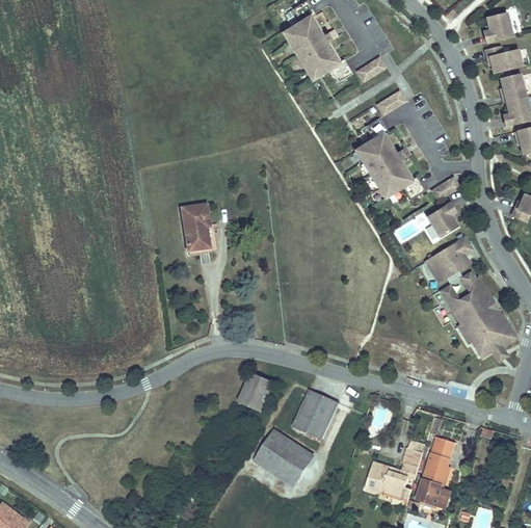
[(338,60),(326,43),(328,41),(332,38),(327,32),(323,33),(321,35),(310,17),(313,15),(316,12),(308,0),(304,0),(293,7),(301,21),(283,32),(312,79),(329,68),(338,81),(352,72),(343,58),(340,59),(338,60)]
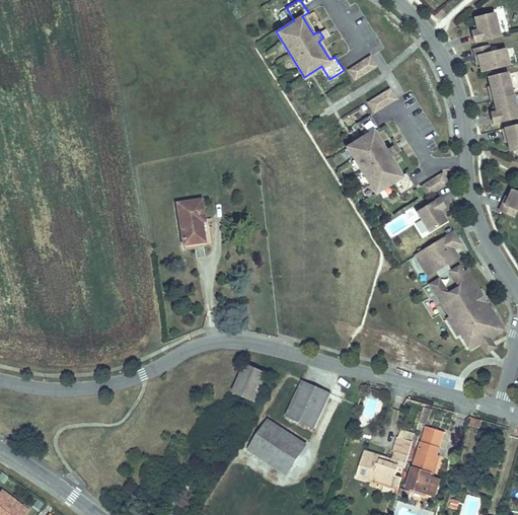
[(473,41),(499,34),(494,11),(473,16),(475,23),(476,28),(474,29),(471,29),(473,41)]
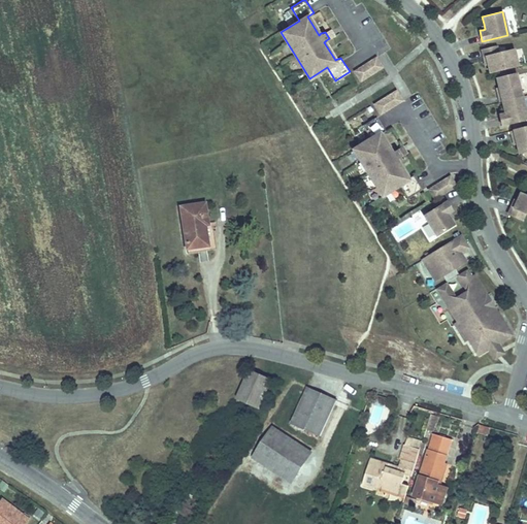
[(321,33),(310,14),(307,17),(319,35),(321,33)]
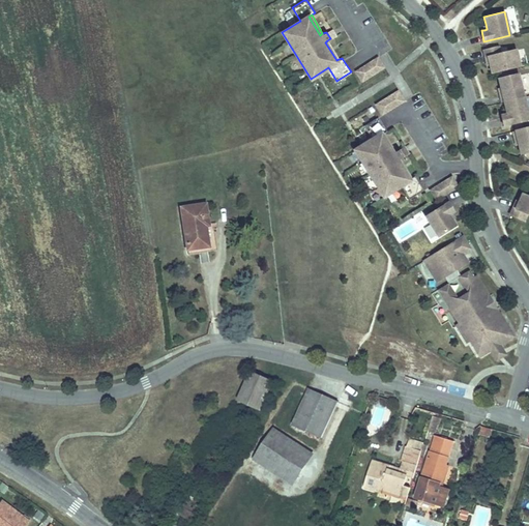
[(336,35),(332,28),(326,32),(330,38),(336,35)]
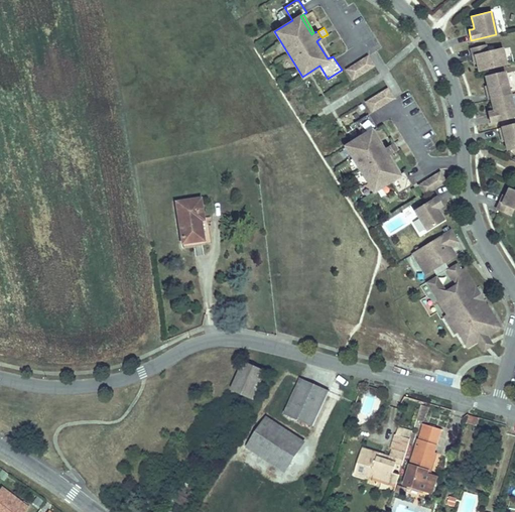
[(330,57),(318,39),(316,41),(328,58),(330,57)]
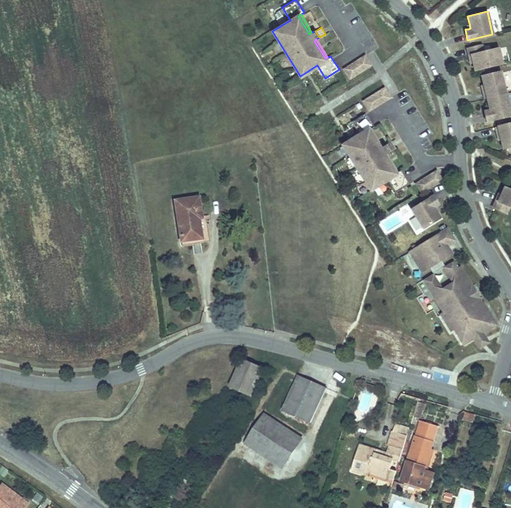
[(472,61),(474,69),(502,63),(498,47),(483,50),(482,43),(466,47),(468,54),(471,54),(472,61)]
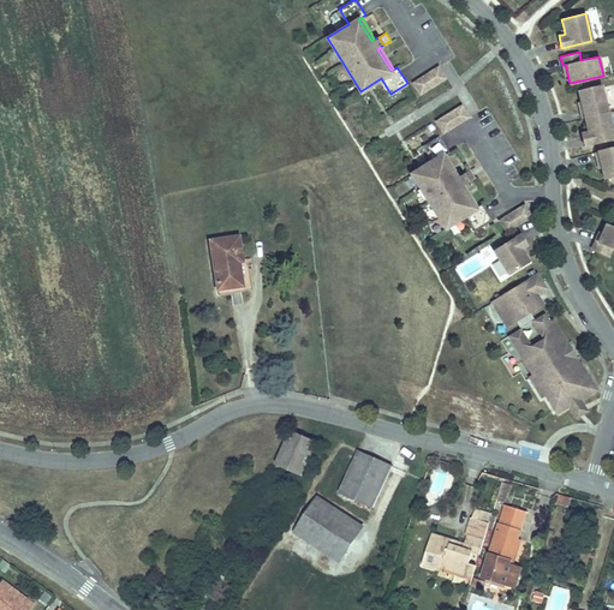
[(421,93),(446,76),(437,65),(413,81),(421,93)]
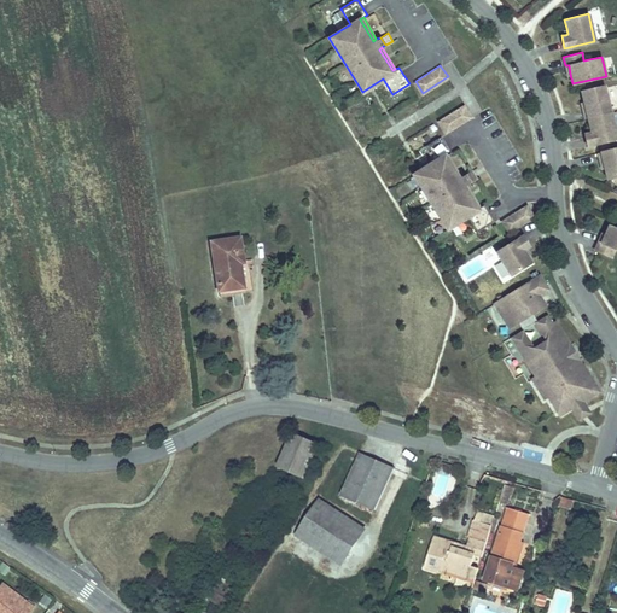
[(583,100),(587,117),(610,112),(604,85),(581,91),(583,100)]
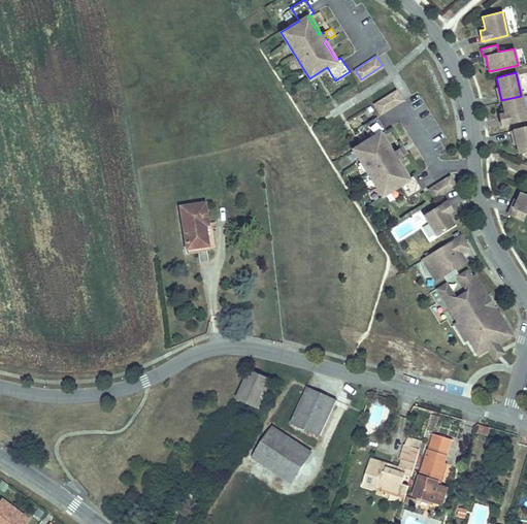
[(381,113),(402,100),(396,90),(374,103),(381,113)]
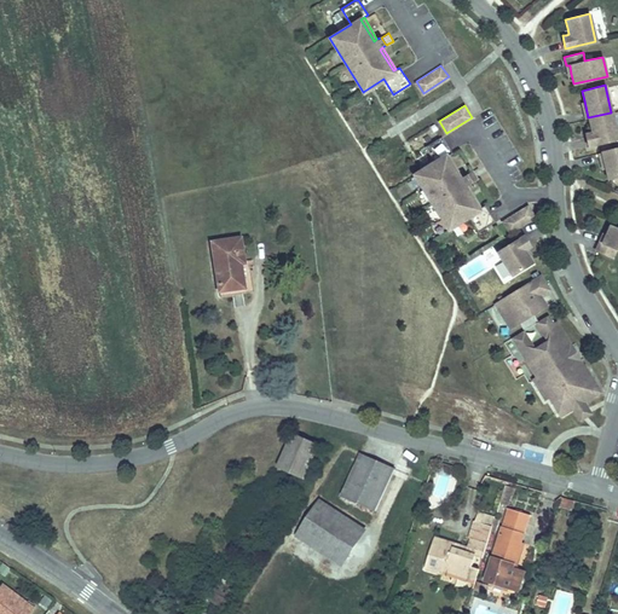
[(588,145),(617,138),(612,111),(611,113),(588,117),(590,125),(591,131),(589,132),(585,133),(588,145)]
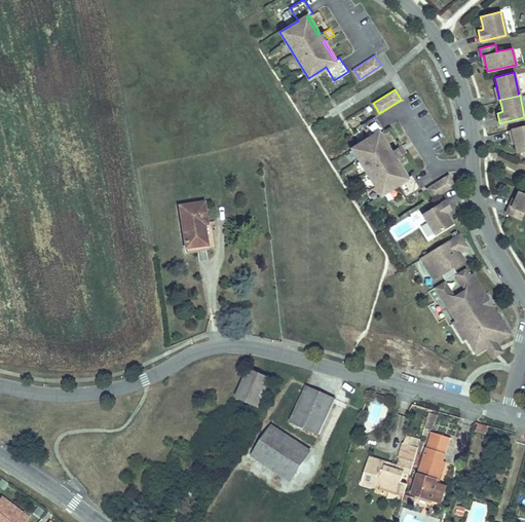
[(406,178),(395,159),(397,157),(400,156),(396,149),(392,150),(390,152),(379,134),(381,133),(384,131),(375,116),(361,124),(369,138),(352,149),(381,195),(399,184),(407,197),(420,188),(412,174),(409,176),(406,178)]
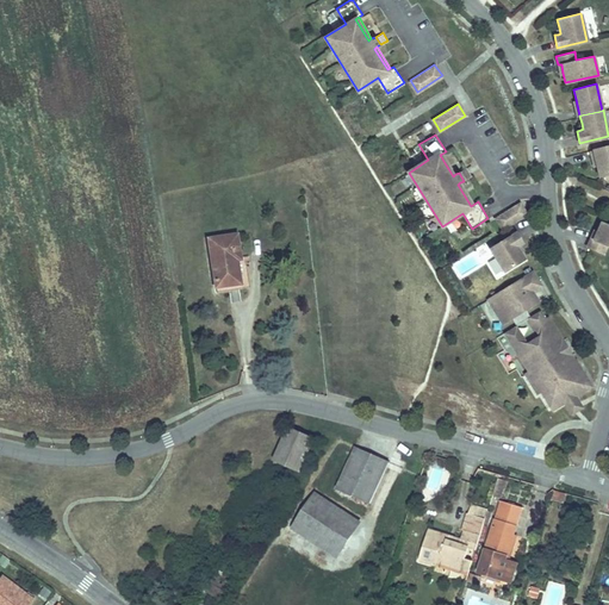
[(608,145),(592,149),(596,164),(598,175),(608,172),(608,145)]
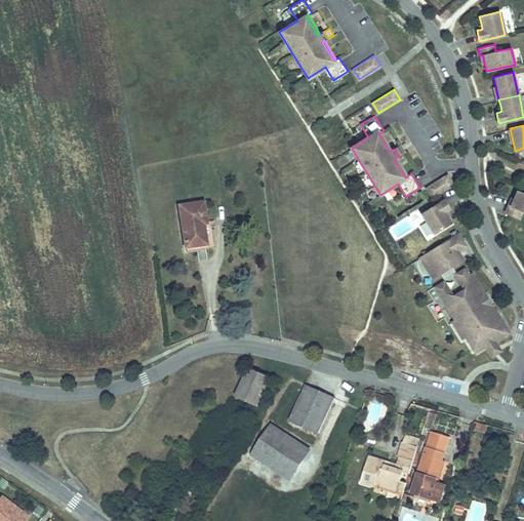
[(392,150),(380,132),(378,133),(390,152),(392,150)]
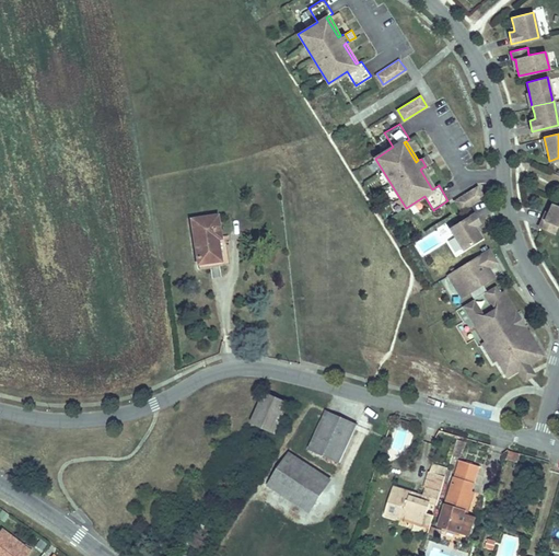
[(432,162),(428,154),(421,159),(426,166),(432,162)]
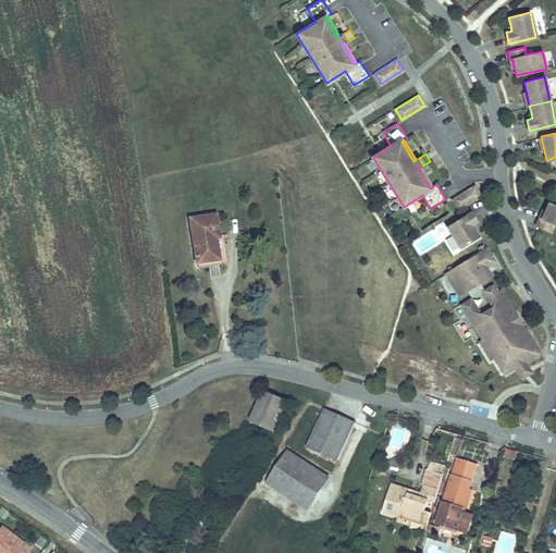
[(433,186),(420,167),(418,169),(430,188),(433,186)]
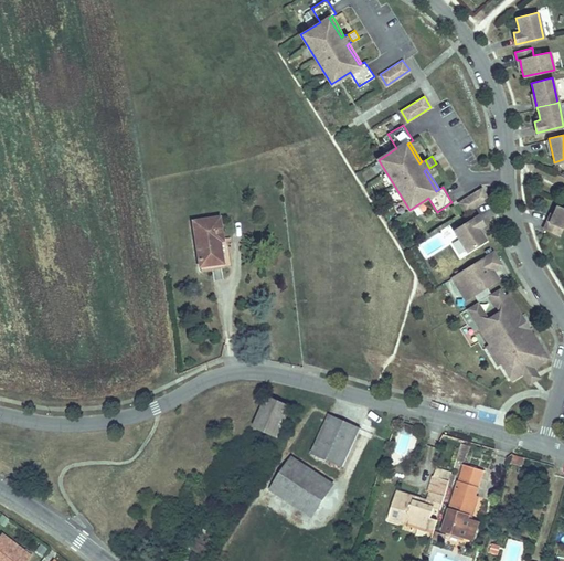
[(466,212),(489,198),(482,188),(459,202),(466,212)]
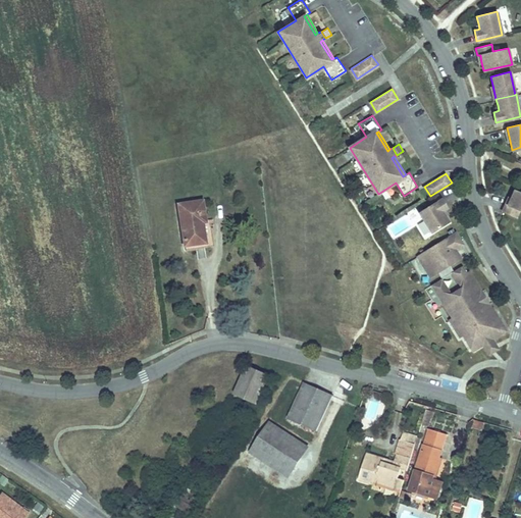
[(520,210),(520,192),(514,190),(511,196),(508,204),(505,202),(502,209),(516,215),(519,209),(520,210)]
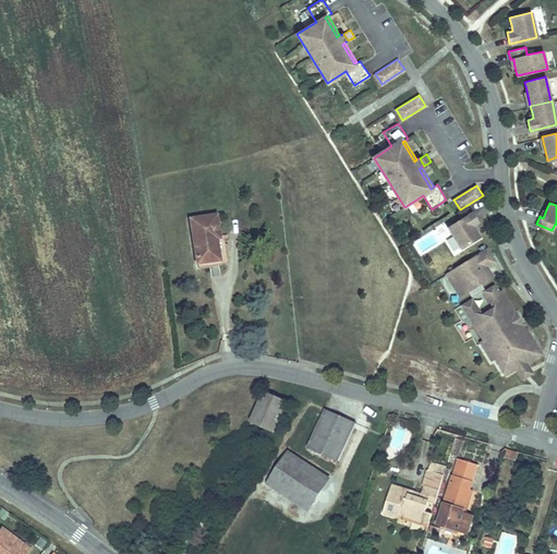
[(217,213),(192,216),(198,260),(220,256),(217,235),(220,233),(217,213)]
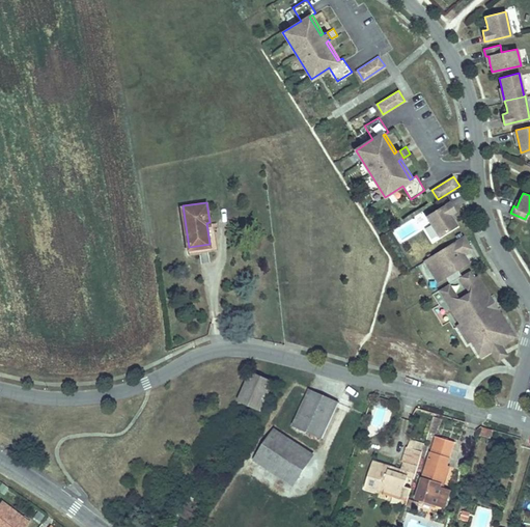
[(449,202),(426,216),(439,236),(455,225),(452,219),(449,214),(452,212),(454,211),(449,202)]
